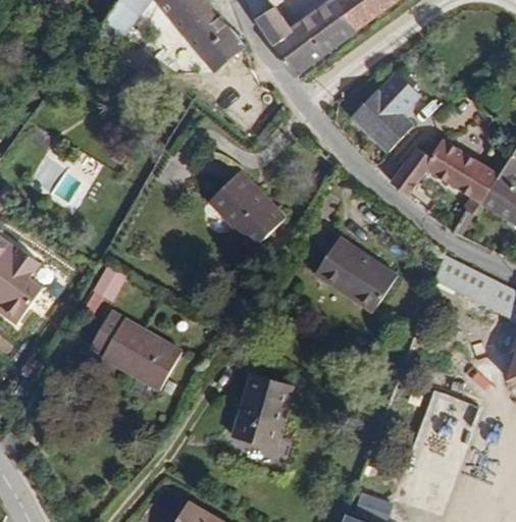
[(118,0),(94,34),(114,47),(124,34),(126,35),(151,0),(156,0),(213,72),(244,48),(245,45),(208,0),(118,0)]
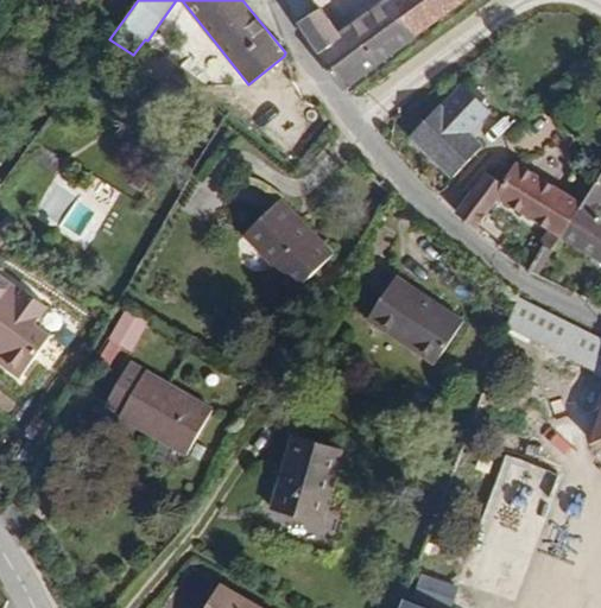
[(346,89),(465,0),(383,0),(337,33),(322,8),(298,23),(346,89)]
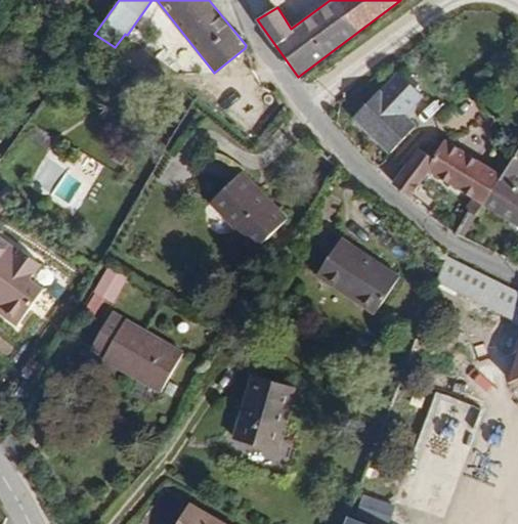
[(416,127),(403,116),(423,95),(400,73),(381,92),(378,89),(352,116),(390,153),(416,127)]
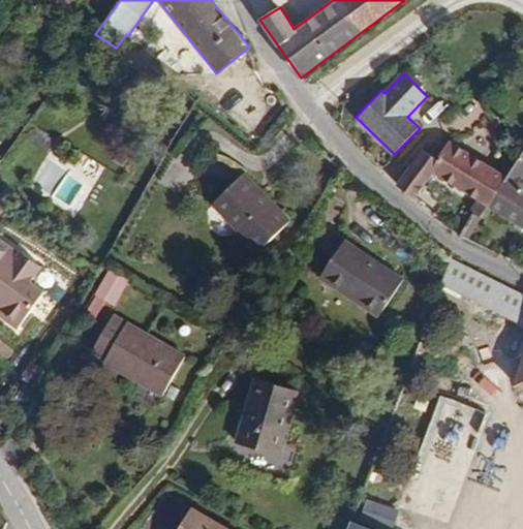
[(487,206),(505,177),(449,141),(436,159),(421,149),(397,186),(416,197),(433,172),(477,199),(487,206)]
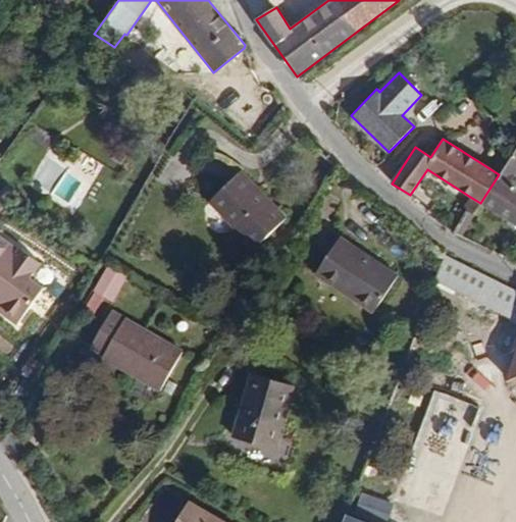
[(515,148),(499,174),(480,203),(515,225),(515,148)]
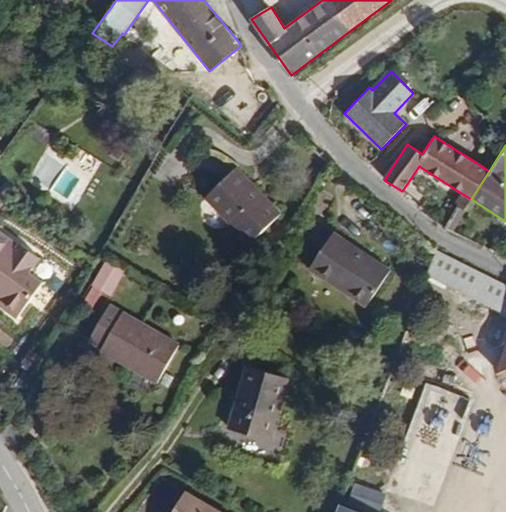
[(281,213),(236,167),(205,197),(250,244),(281,213)]
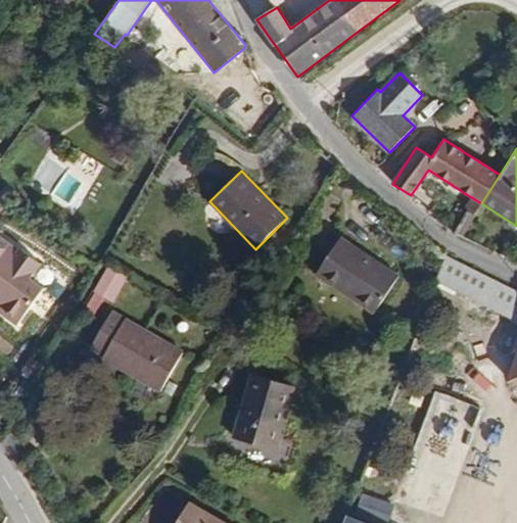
[(475,215),(481,203),(471,197),(464,208),(475,215)]
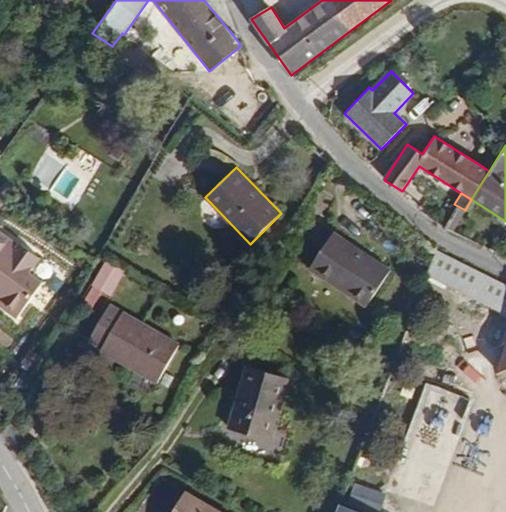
[(390,272),(332,233),(309,269),(367,307),(390,272)]
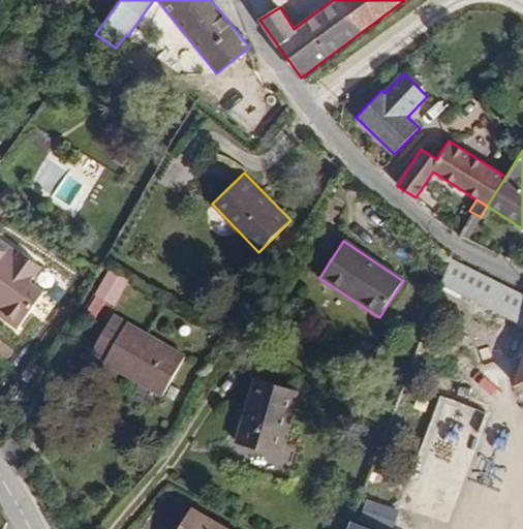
[(39,271),(18,256),(16,257),(0,245),(0,322),(13,334),(41,297),(28,286),(39,271)]
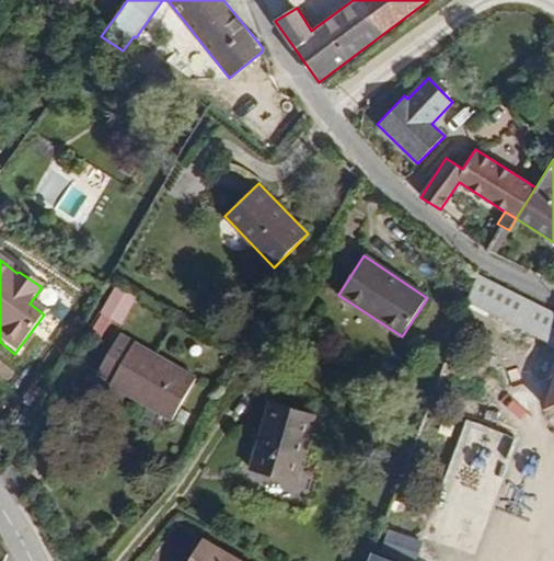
[(115,324),(131,297),(111,285),(94,312),(115,324)]
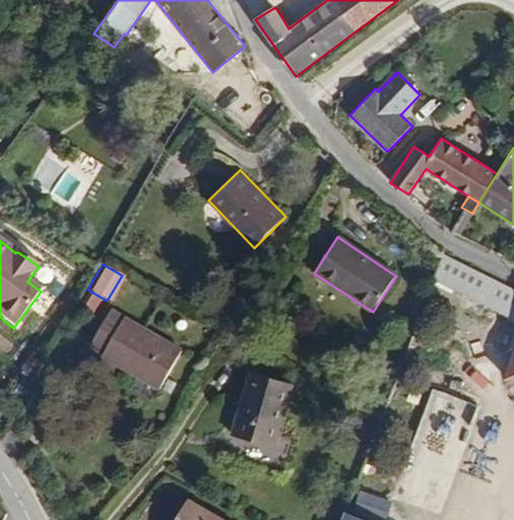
[(513,299),(445,264),(434,290),(513,331),(513,299)]
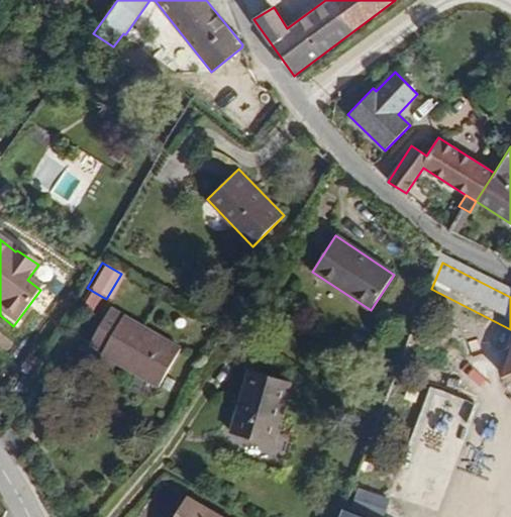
[(159,387),(181,348),(109,308),(89,342),(102,351),(100,354),(159,387)]
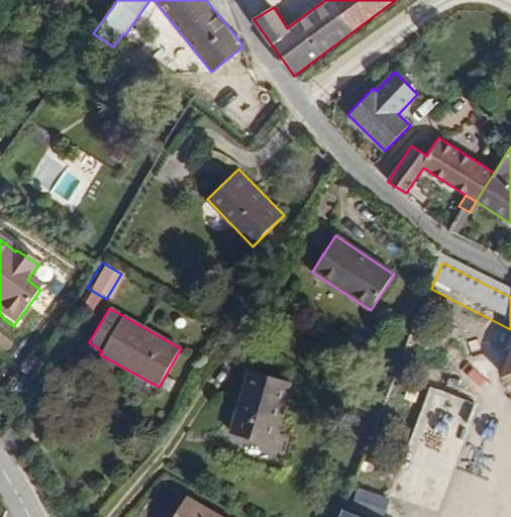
[(274,444),(291,382),(248,370),(230,433),(274,444)]
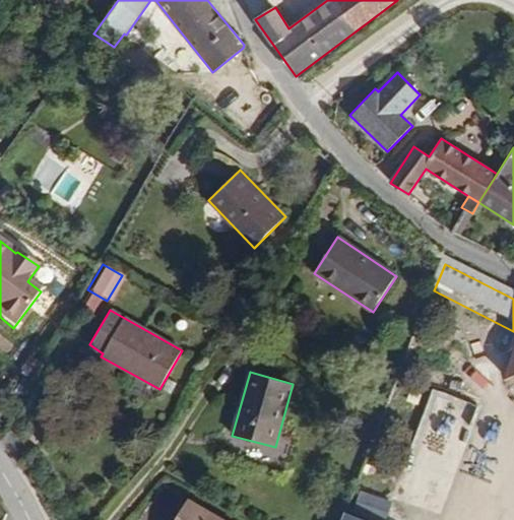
[(438,510),(471,403),(427,390),(394,496),(438,510)]
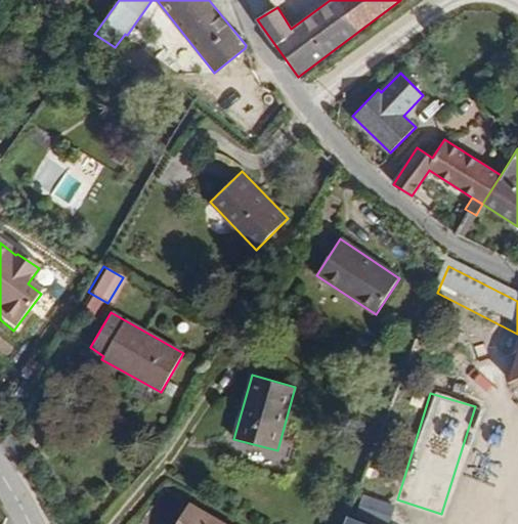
[(222,523),(189,506),(178,523),(222,523)]
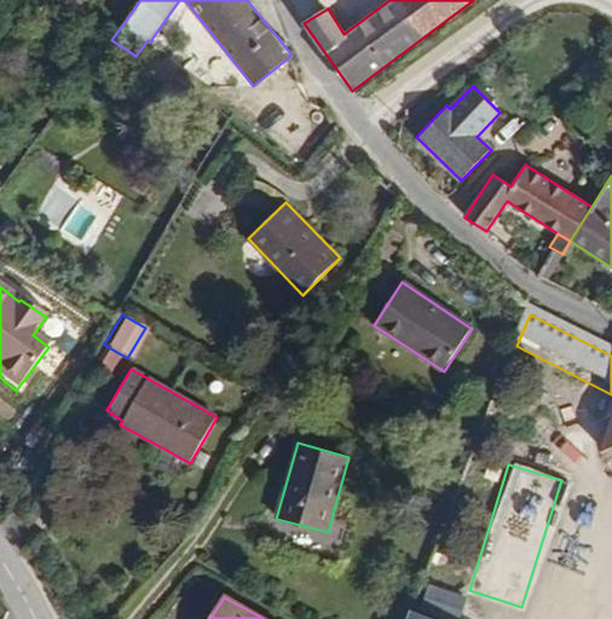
[(433,618),(404,608),(400,618),(433,618)]
